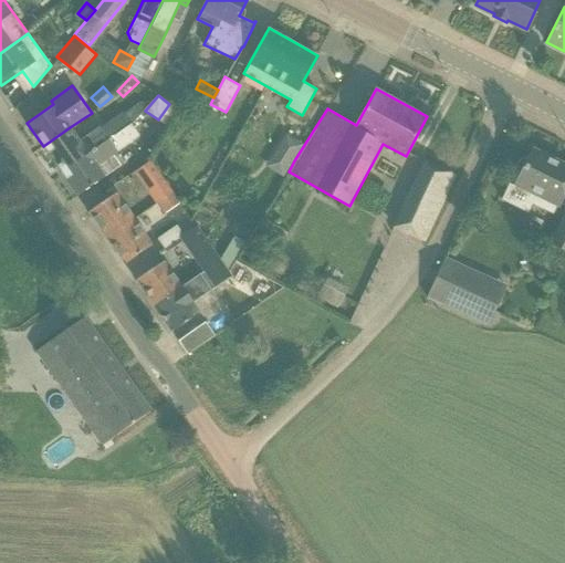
[(70,127),(43,146),(61,171),(129,124),(149,103),(139,100),(124,112),(123,111),(100,126),(80,141),(70,127)]
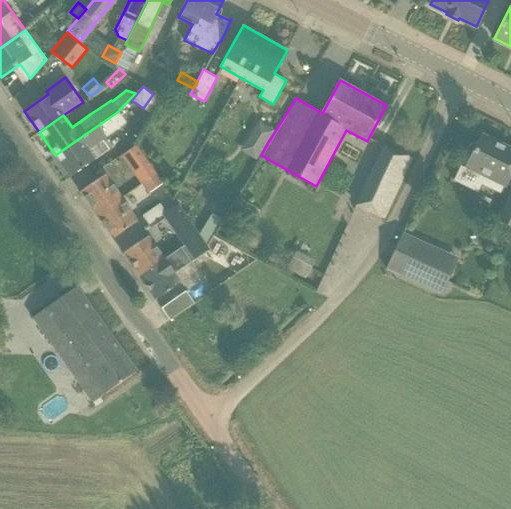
[(117,112),(55,155),(70,176),(109,148),(102,138),(125,122),(117,112)]
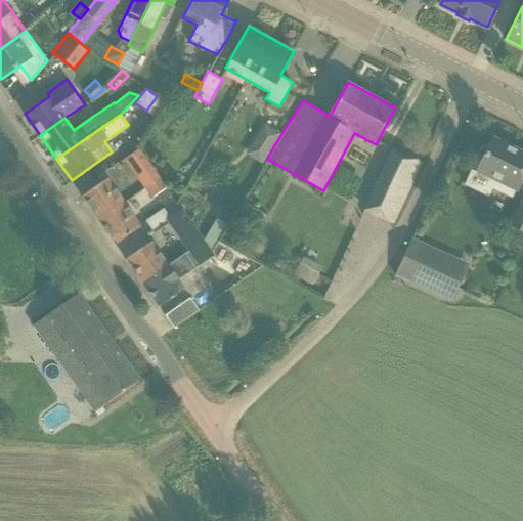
[(272,148),(281,134),(264,123),(255,137),(272,148)]
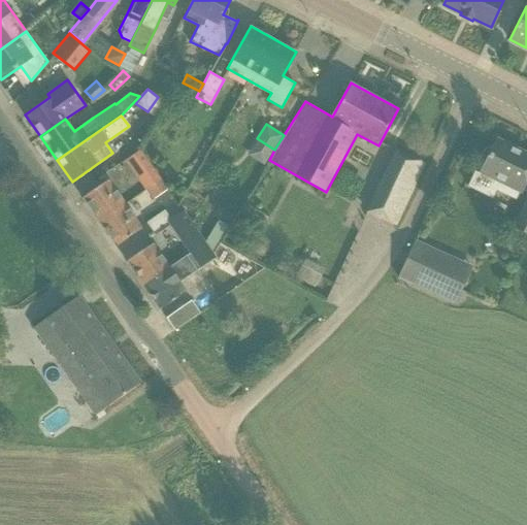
[(486,161),(481,170),(481,172),(474,169),(467,185),(492,197),(497,188),(516,198),(520,190),(521,190),(526,177),(526,153),(496,138),(492,149),(489,146),(485,148),(482,156),(483,159),(486,161)]
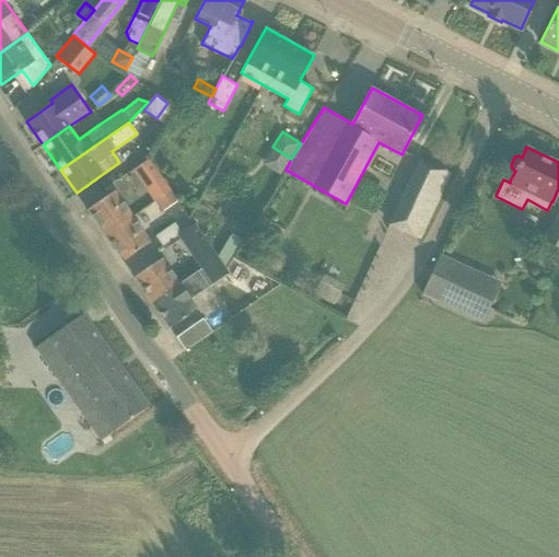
[(389,223),(420,238),(451,172),(420,157),(389,223)]
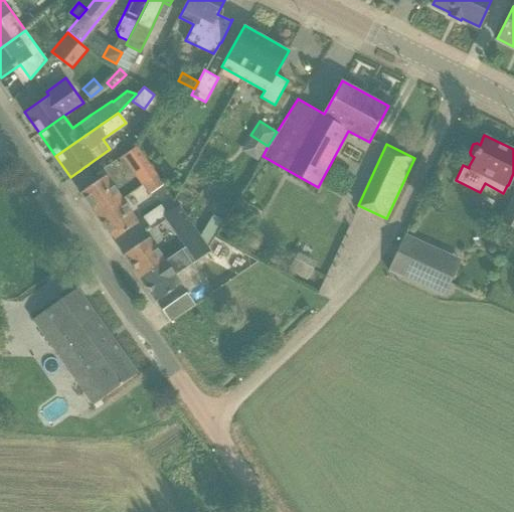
[(162,183),(149,164),(136,173),(150,192),(162,183)]
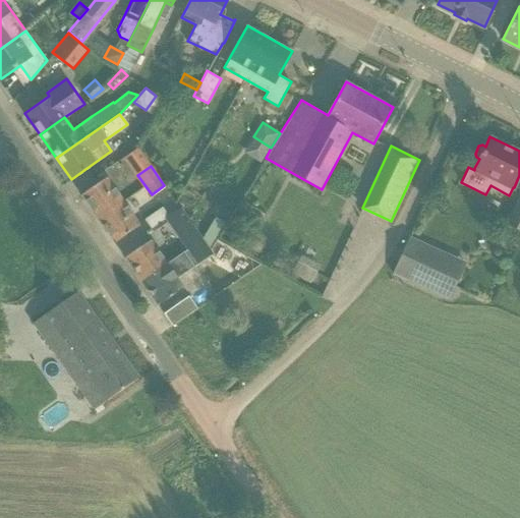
[(106,177),(81,194),(98,218),(123,200),(106,177)]
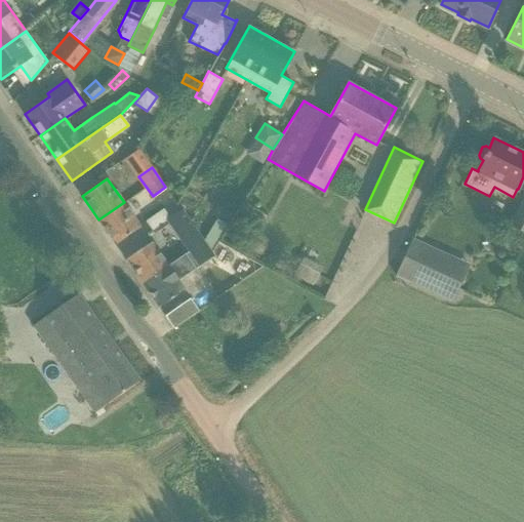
[(523,200),(513,225),(523,230),(523,200)]
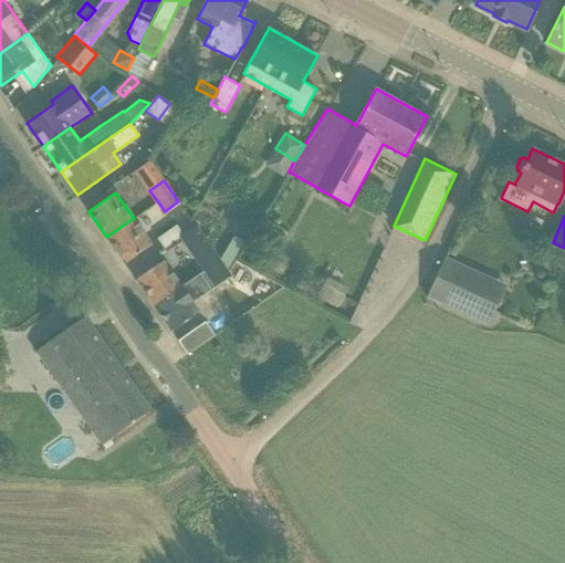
[(134,218),(106,237),(125,262),(152,244),(134,218)]
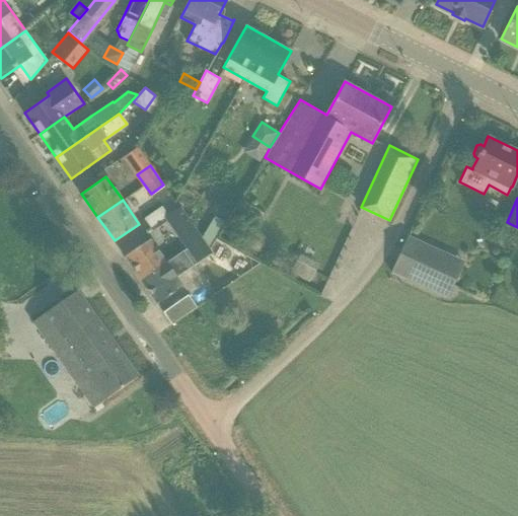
[(162,205),(144,217),(150,227),(166,216),(168,214),(162,205)]
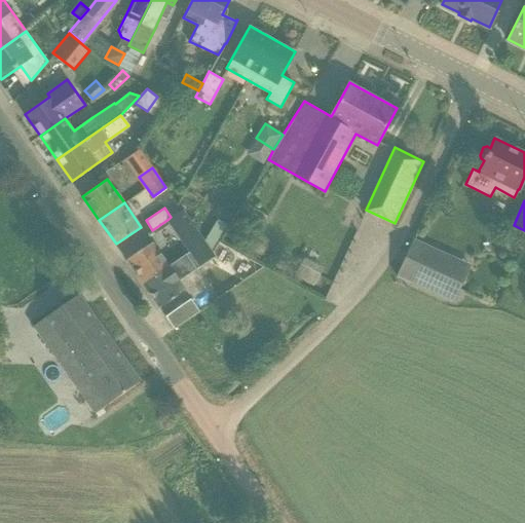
[(171,217),(169,219),(183,239),(190,251),(203,240),(196,230),(182,210),(171,217)]
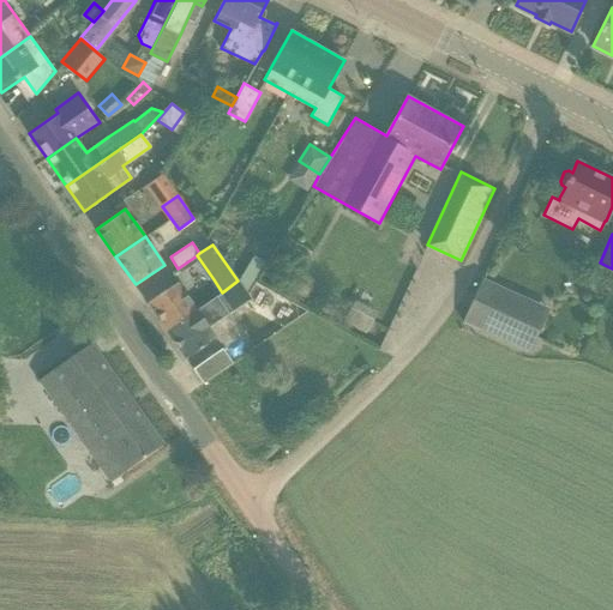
[(197,309),(167,330),(186,358),(206,345),(216,338),(208,326),(228,313),(250,297),(248,296),(238,281),(222,293),(217,296),(197,309)]
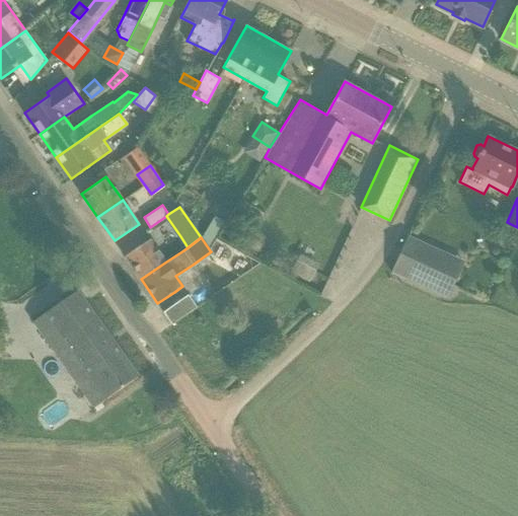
[(462,263),(407,237),(392,271),(448,296),(462,263)]
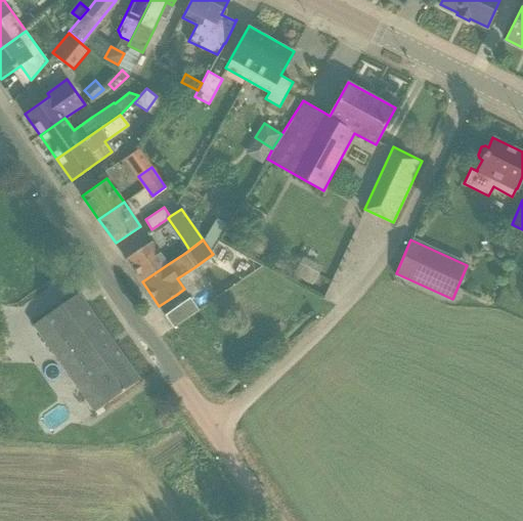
[(142,247),(126,258),(142,281),(168,264),(151,241),(142,247)]
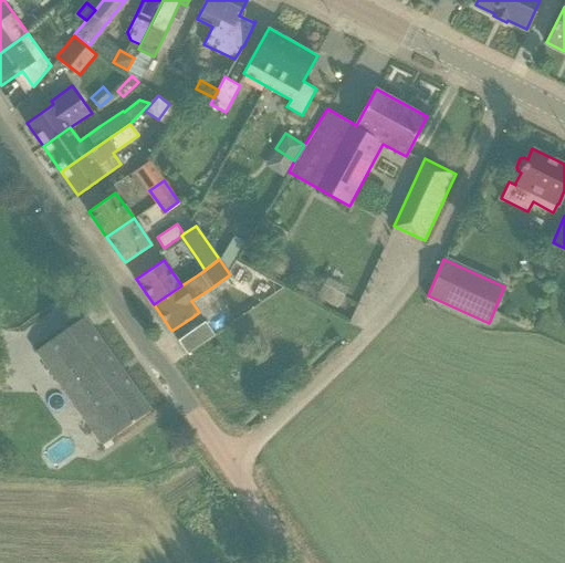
[(337,305),(348,287),(328,275),(317,295),(337,305)]
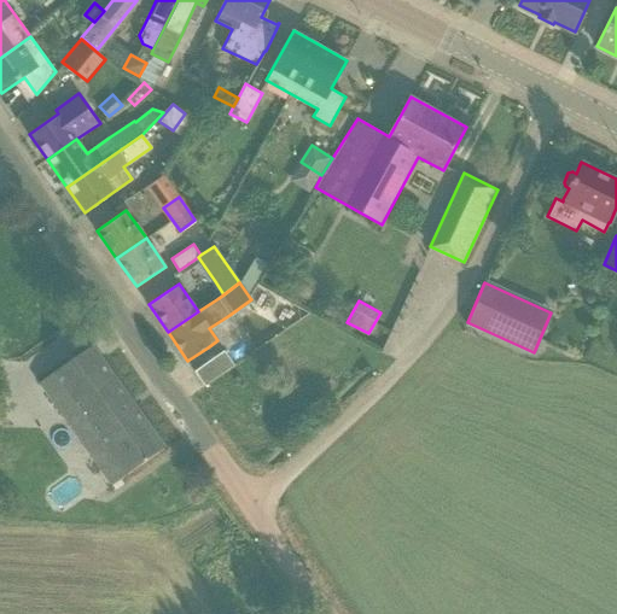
[(290,326),(257,349),(271,368),(304,345),(290,326)]
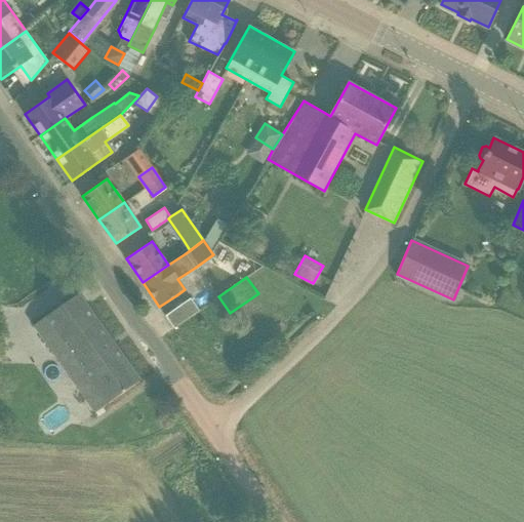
[(78,293),(61,306),(33,325),(95,411),(139,380),(78,293)]
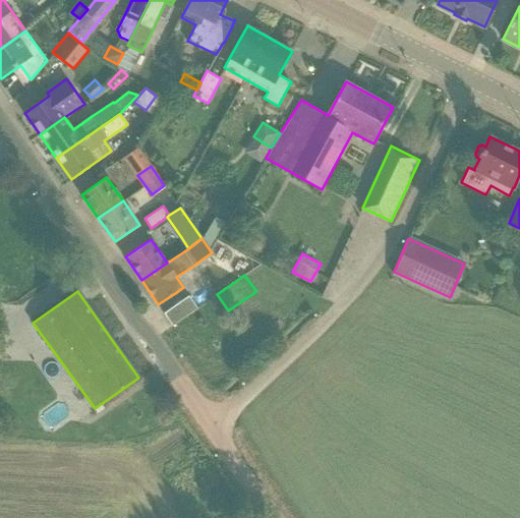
[(188,295),(164,312),(172,325),(193,310),(196,307),(188,295)]
